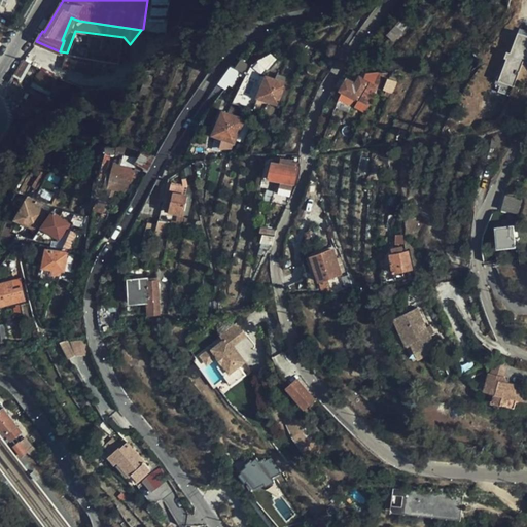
[(395,40),(405,30),(398,24),(388,33),(395,40)]
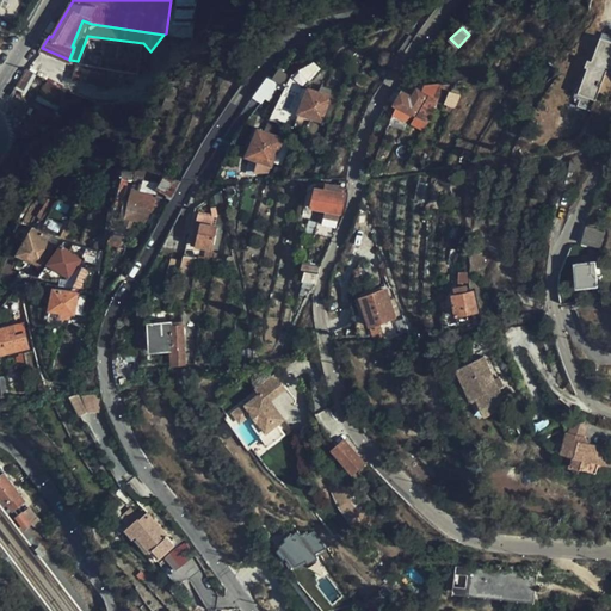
[(148,63),(150,51),(143,43),(87,36),(78,61),(90,65),(88,69),(93,72),(93,74),(133,82),(135,74),(142,76),(148,63)]
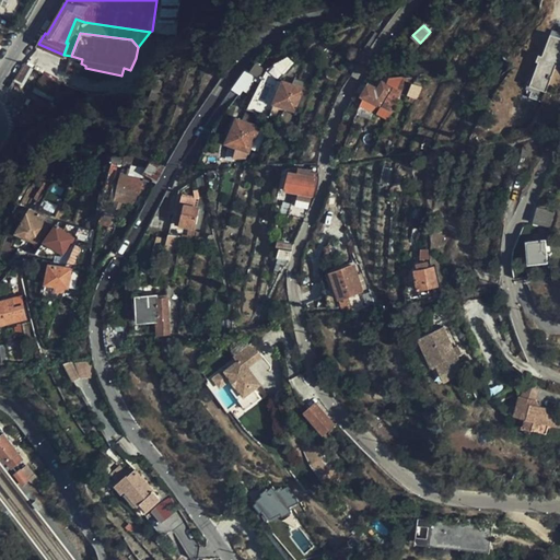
[(540,62),(531,86),(547,93),(558,66),(559,59),(559,37),(552,35),(546,54),(544,57),(540,55),(538,61),(540,62)]
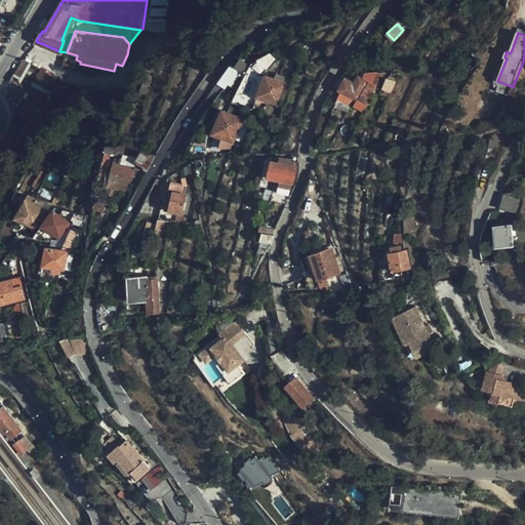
[(24,79),(32,62),(23,57),(15,75),(24,79)]
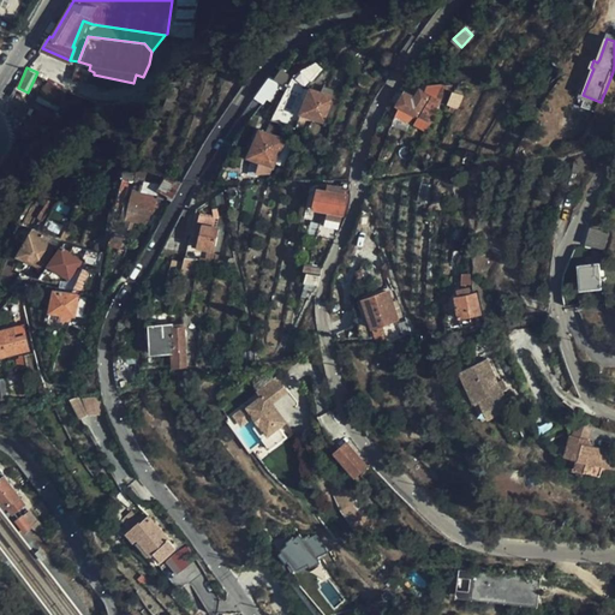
[(596,113),(601,102),(583,95),(593,69),(591,67),(578,99),(585,101),(581,108),(596,113)]
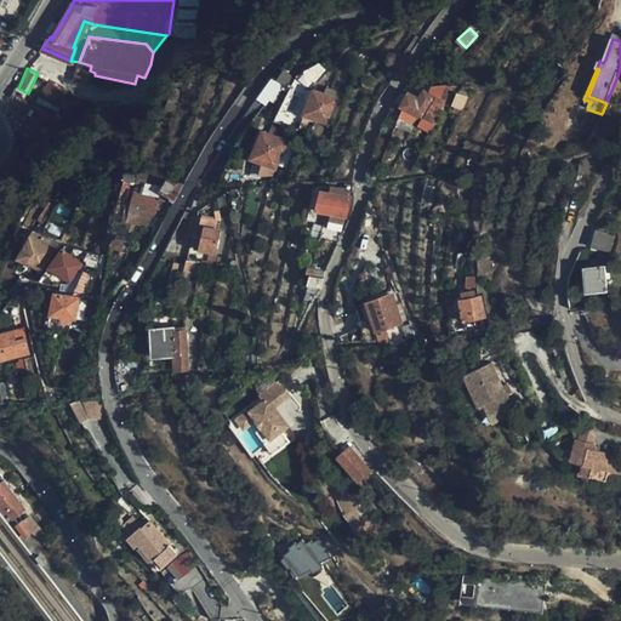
[(44,136),(68,93),(50,83),(26,126),(44,136)]
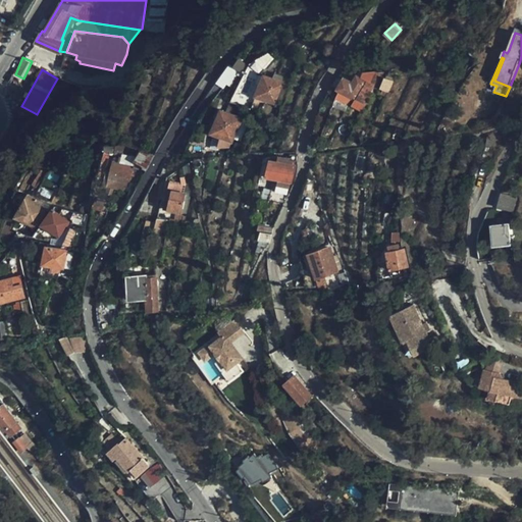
[(285,81),(265,72),(256,96),(276,104),(285,81)]
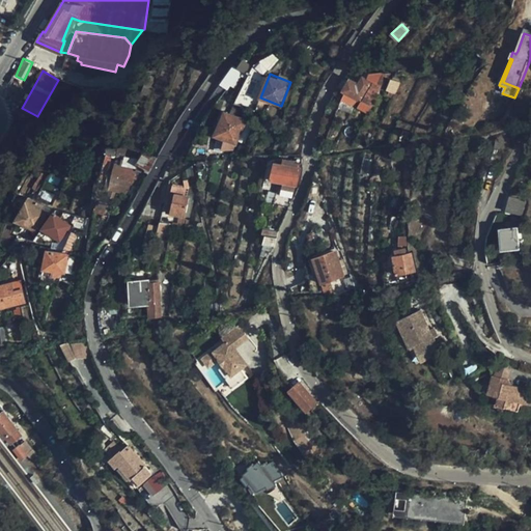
[(344,79),(338,87),(360,101),(371,82),(363,77),(357,87),(344,79)]
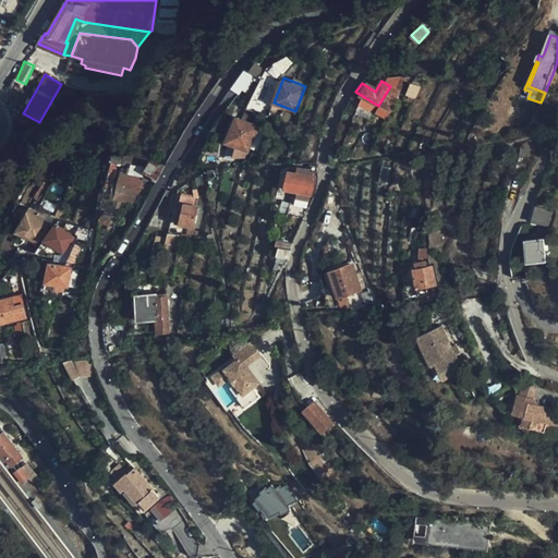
[(380,107),(389,113),(402,93),(392,86),(380,107)]
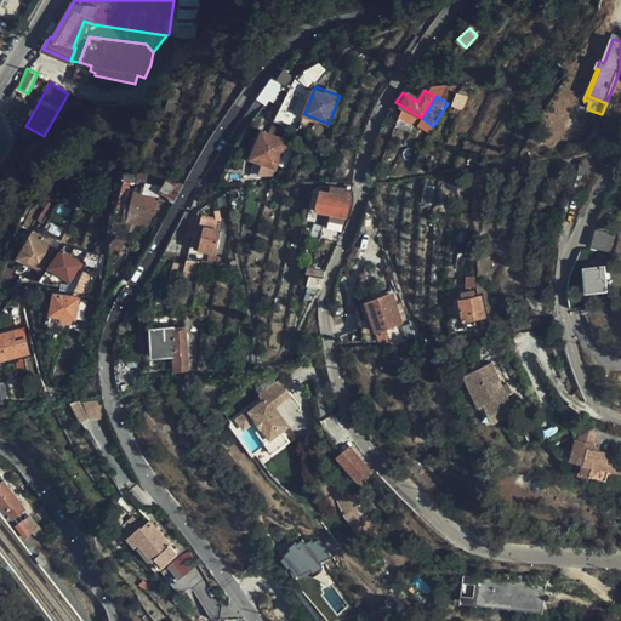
[(288,125),(278,123),(272,135),(280,138),(288,125)]
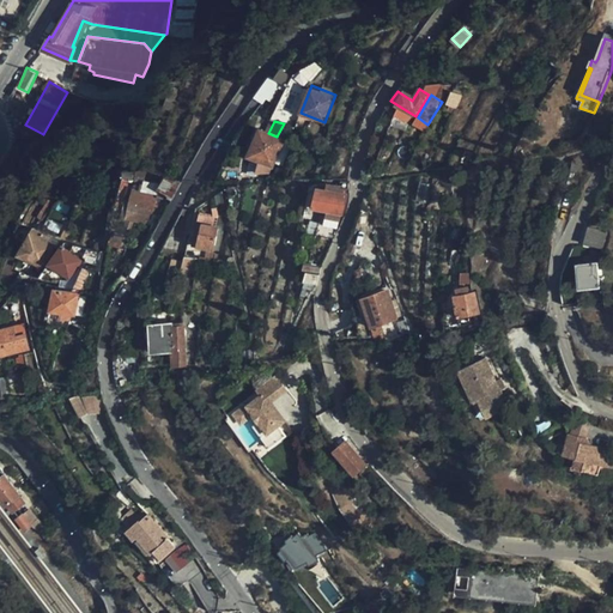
[(284,139),(277,137),(268,133),(260,129),(249,155),(266,162),(273,165),(284,139)]
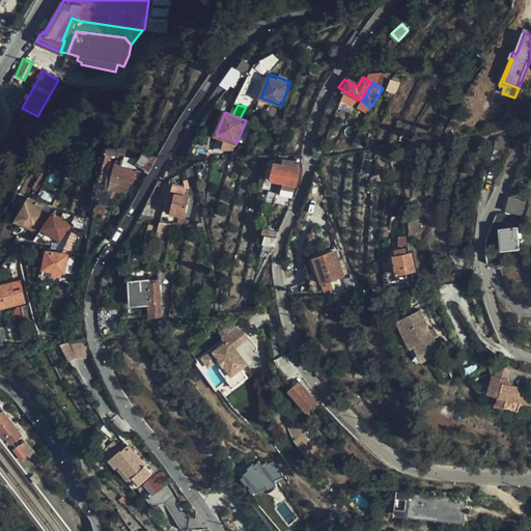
[(145,169),(149,171),(159,157),(143,151),(142,155),(134,152),(133,158),(124,156),(126,148),(116,148),(108,147),(99,180),(111,183),(110,189),(131,196),(145,169)]
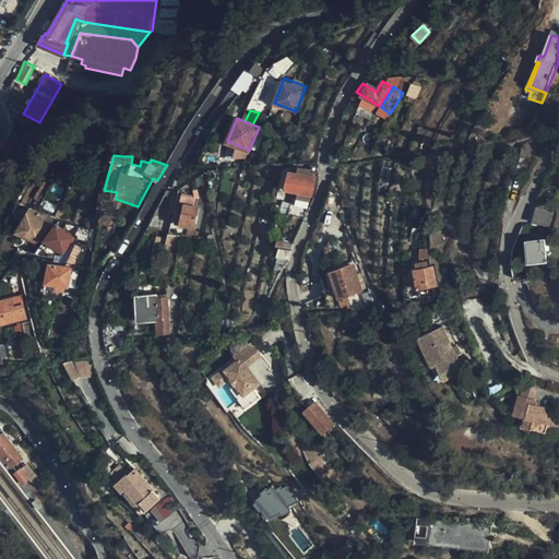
[(311,193),(316,177),(309,175),(311,170),(299,167),(297,173),(289,170),(285,188),(311,193)]
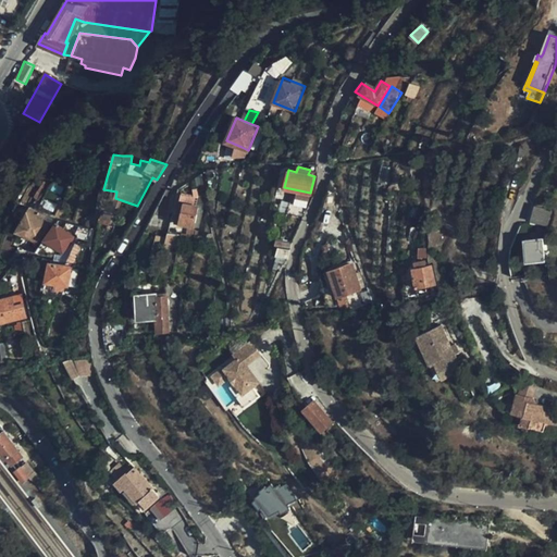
[(201,173),(195,177),(198,197),(206,199),(201,173)]
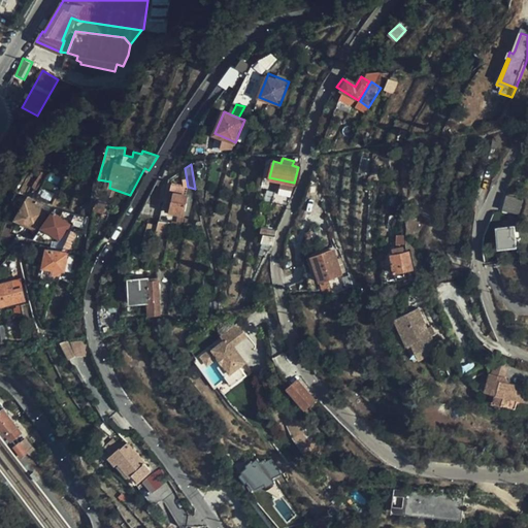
[(188,197),(197,199),(195,189),(188,187),(172,184),(170,191),(188,195),(188,197)]
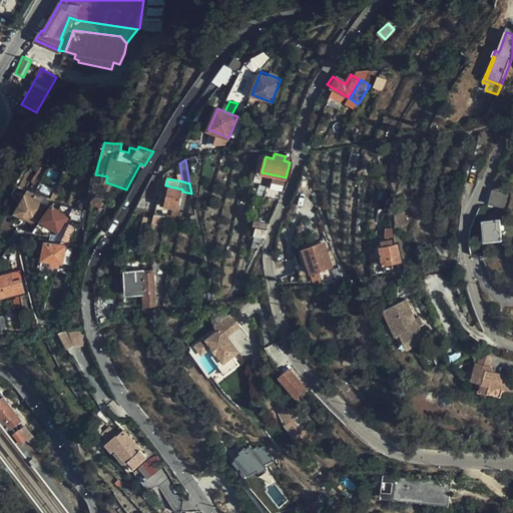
[(187,210),(191,193),(182,191),(182,189),(165,185),(160,204),(182,210),(182,208),(187,210)]
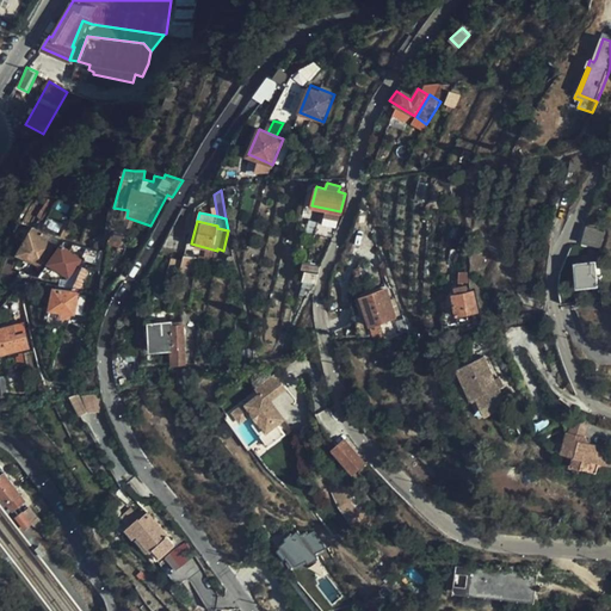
[(185,236),(190,228),(177,222),(173,230),(185,236)]
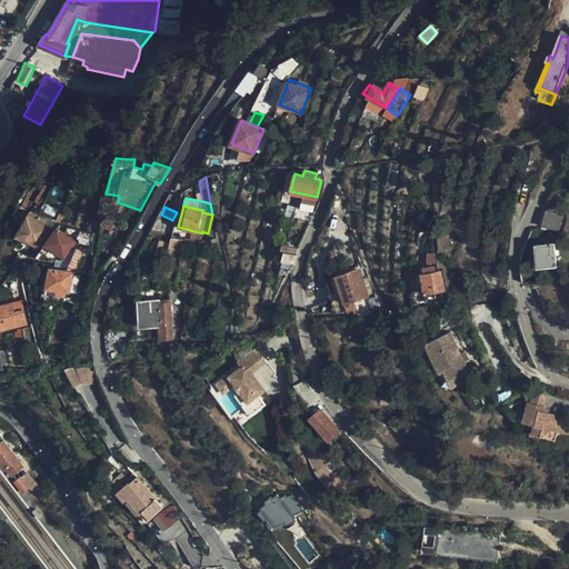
[(541,226),(559,231),(563,215),(546,210),(541,226)]
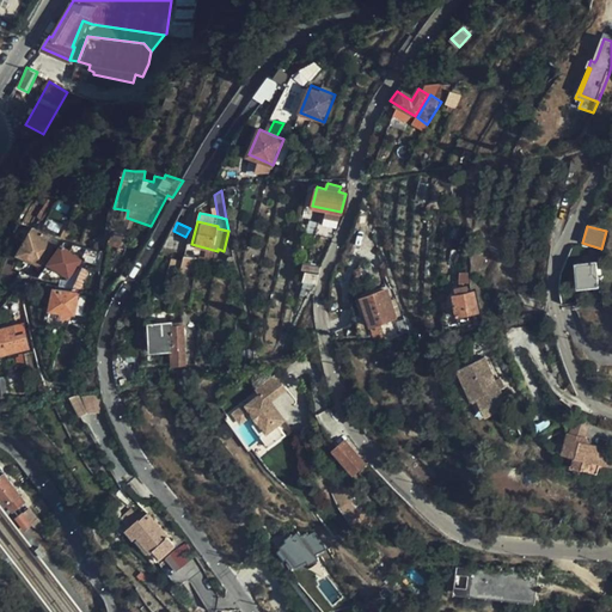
[(42,264),(54,242),(31,231),(20,254),(42,264)]
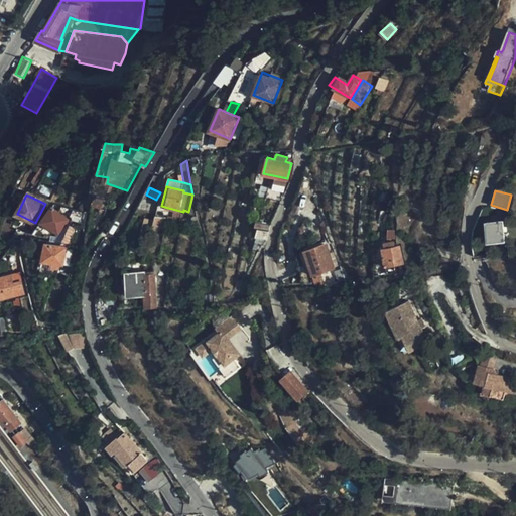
[(85,224),(87,212),(62,206),(60,214),(52,208),(42,220),(43,221),(36,232),(55,237),(62,226),(68,218),(71,220),(72,218),(85,224)]
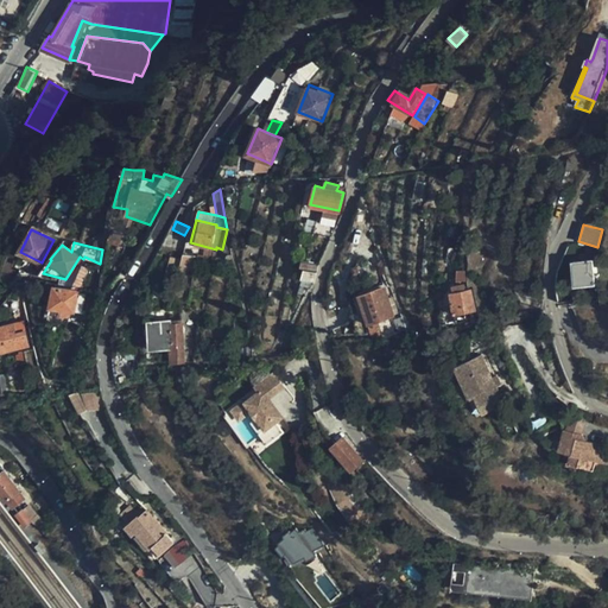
[(196,267),(198,257),(181,253),(179,264),(196,267)]
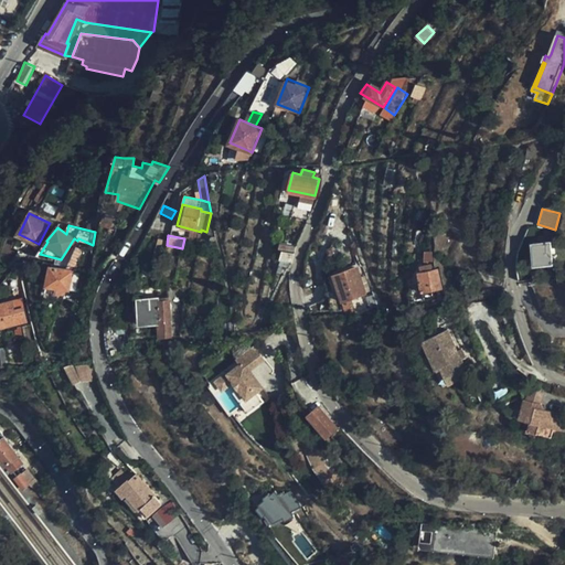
[(296,248),(298,244),(280,240),(278,247),(281,248),(295,252),(296,248)]
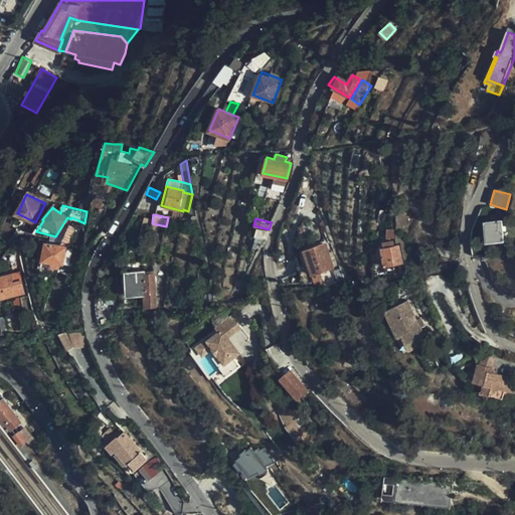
[(502,225),(506,225),(506,220),(486,221),(487,241),(503,239),(502,225)]
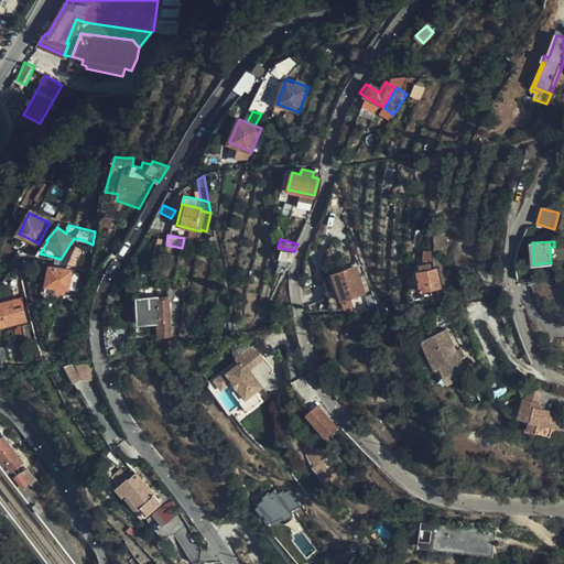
[(74,245),(71,263),(78,264),(82,246),(74,245)]
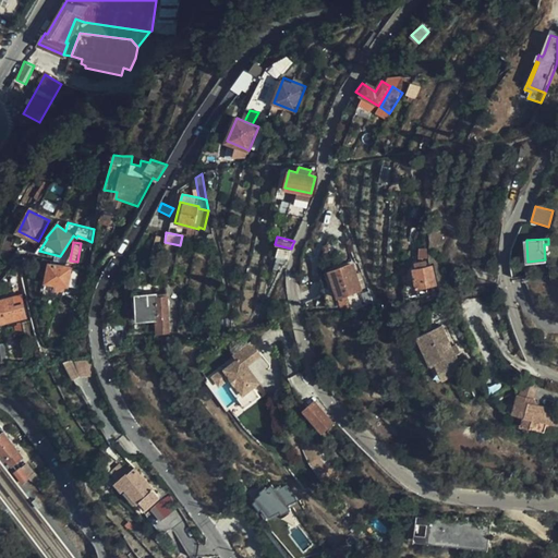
[(278,245),(276,255),(290,257),(291,249),(278,245)]
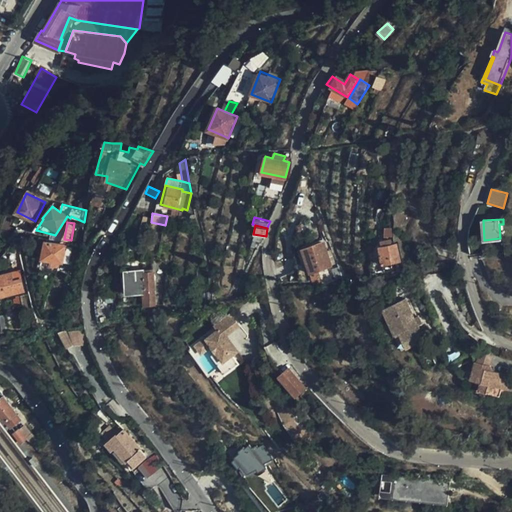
[(392,269),(392,262),(401,261),(396,243),(391,243),(391,239),(381,240),(382,245),(379,245),(383,270),(392,269)]
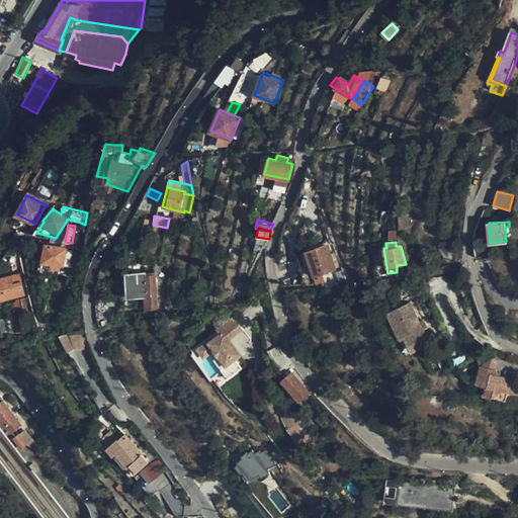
[(62,265),(66,249),(46,244),(41,261),(62,265)]
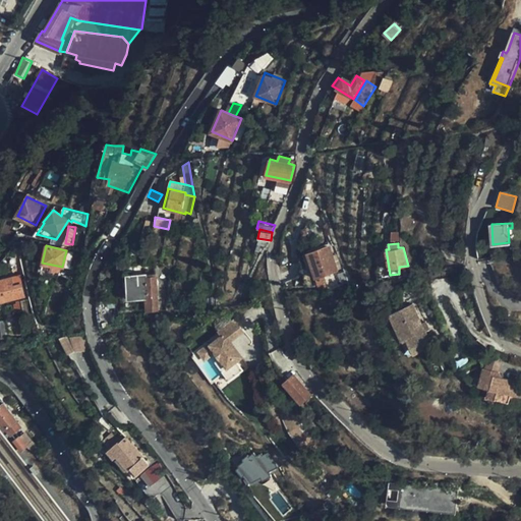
[(337,270),(330,245),(308,252),(315,277),(324,275),(326,273),(337,270)]
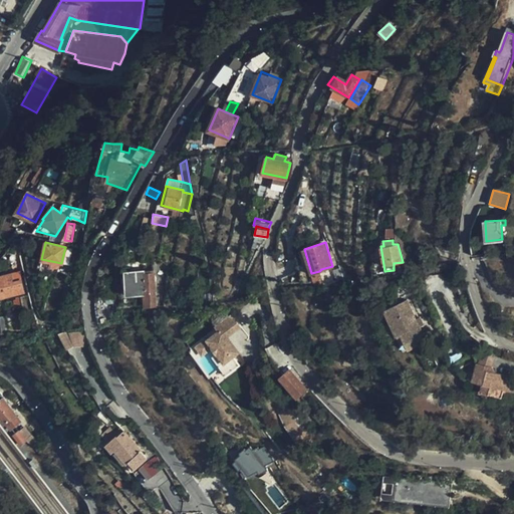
[(14,281),(21,280),(19,270),(11,272),(14,281)]
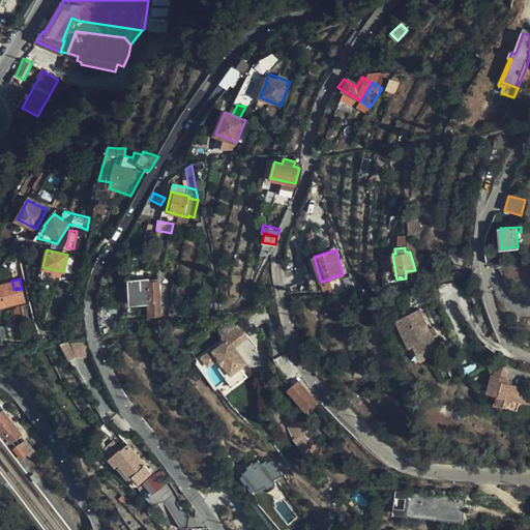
[(0,305),(24,300),(22,289),(15,290),(11,281),(0,283),(0,305)]
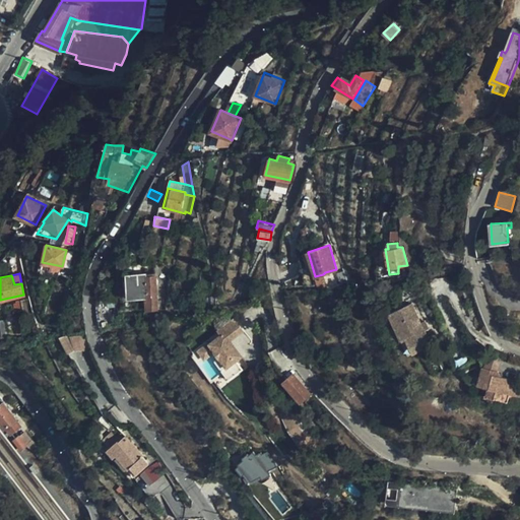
[(157,310),(155,277),(128,278),(130,299),(145,298),(146,311),(157,310)]
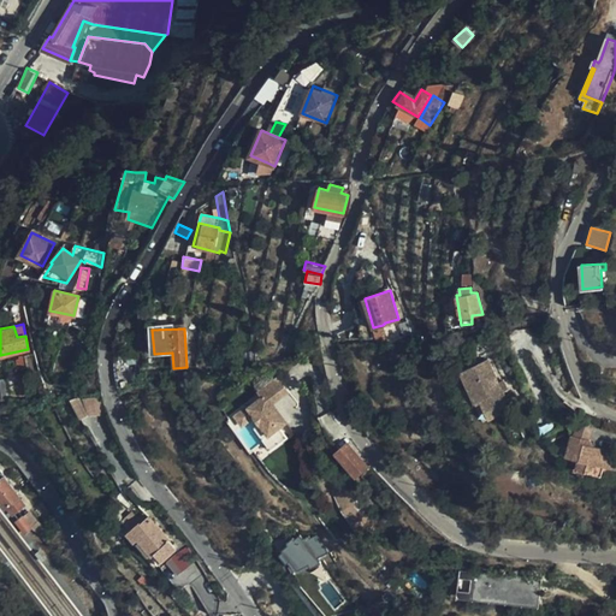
[(503,391),(498,380),(487,357),(466,367),(460,371),(481,420),(487,418),(510,408),(503,391)]
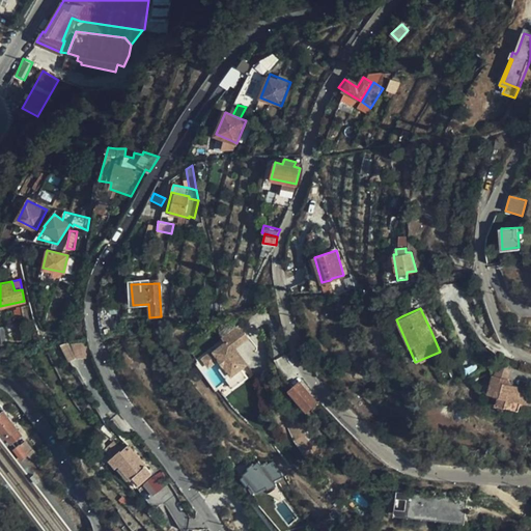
[(240,324),(222,336),(225,341),(213,352),(219,360),(231,376),(249,363),(243,356),(241,357),(234,350),(238,347),(250,337),(240,324)]
